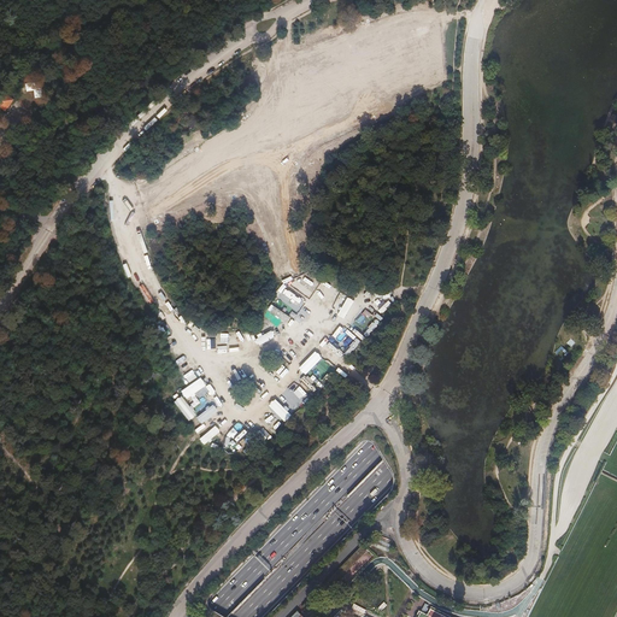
[(372,28),(389,23),(387,16),(370,21),(372,28)]
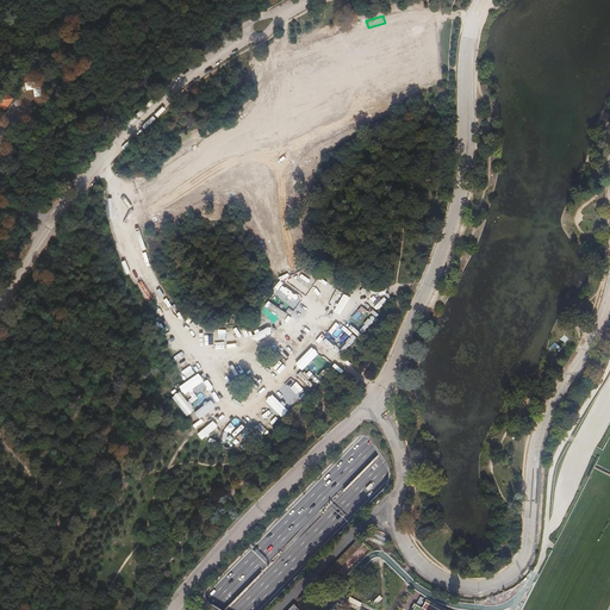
[(24,85),(19,88),(24,94),(29,91),(24,85)]
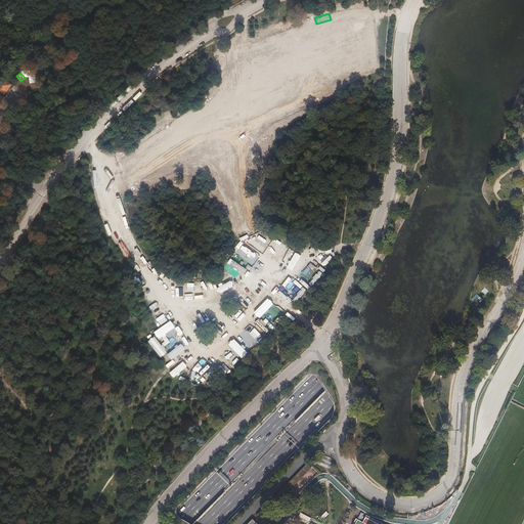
[(0,80),(0,90),(4,93),(10,85),(2,78),(0,80)]
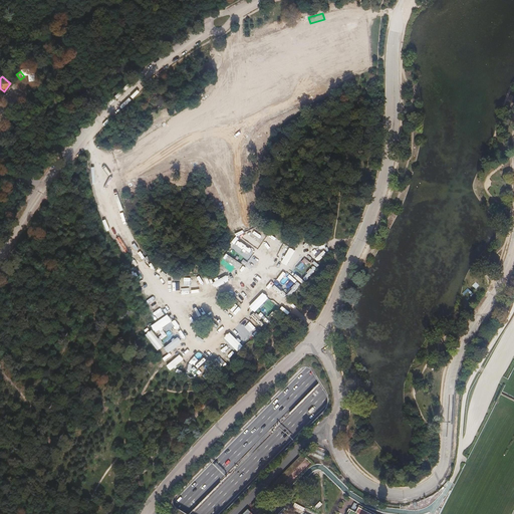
[(194,161),(204,158),(201,150),(191,153),(194,161)]
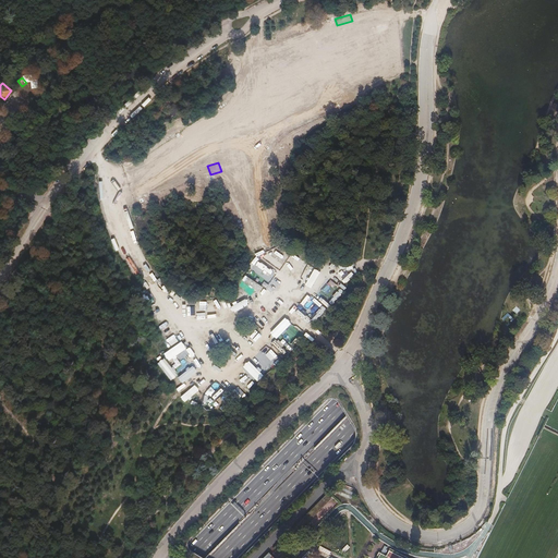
[(168,189),(199,176),(197,170),(166,183),(168,189)]
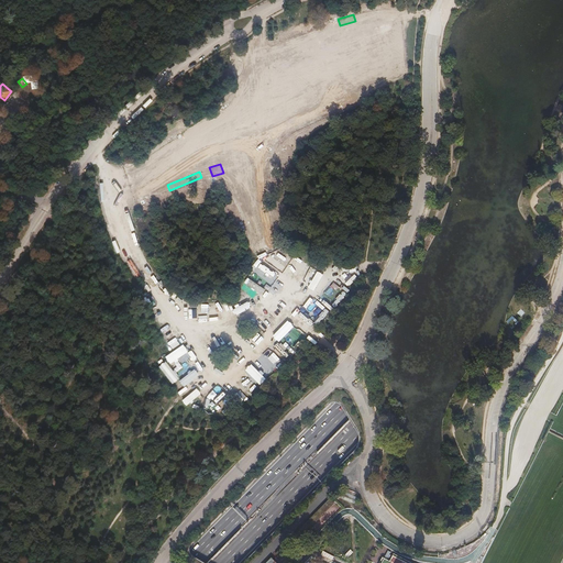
[(293,272),(299,277),(306,268),(298,264),(293,272)]
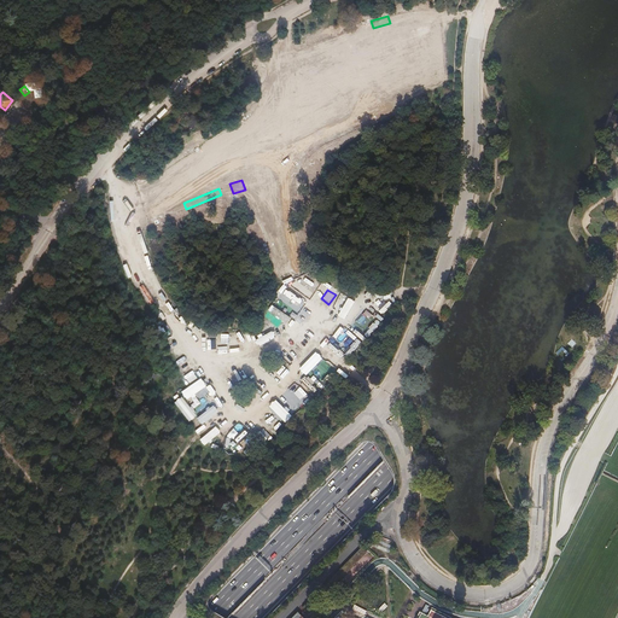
[(303,291),(296,301),(307,307),(313,298),(303,291)]
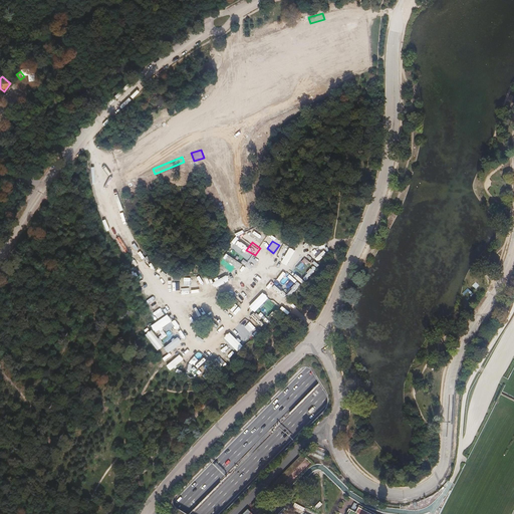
[(227,251),(219,265),(222,267),(230,253),(227,251)]
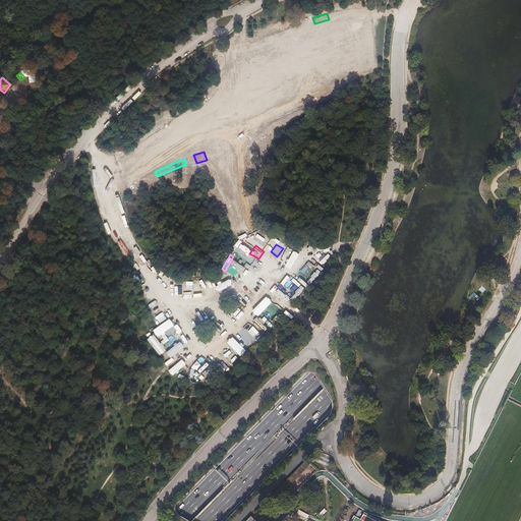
[(301,264),(297,269),(300,271),(302,268),(316,277),(320,272),(305,264),(304,266),(301,264)]
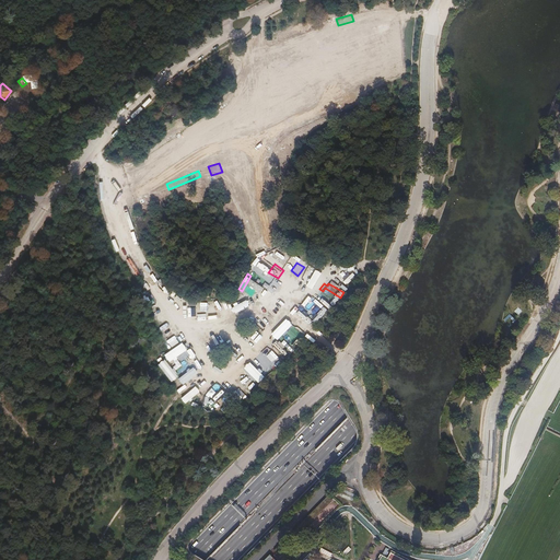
[(308,302),(317,311),(321,308),(311,300),(308,302)]
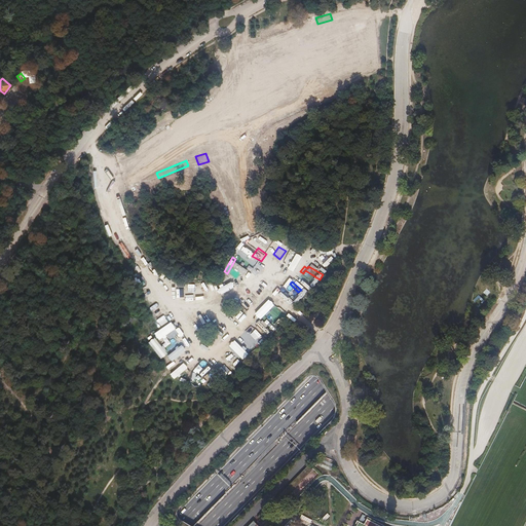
[(256,291),(259,287),(255,285),(251,290),(259,297),(261,295),(256,291)]
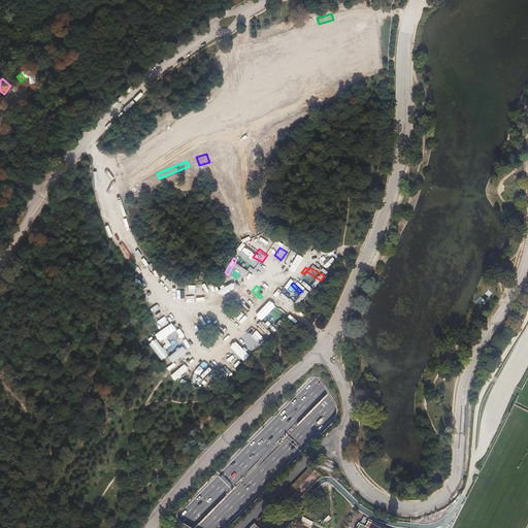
[(150,309),(161,303),(159,298),(147,304),(150,309)]
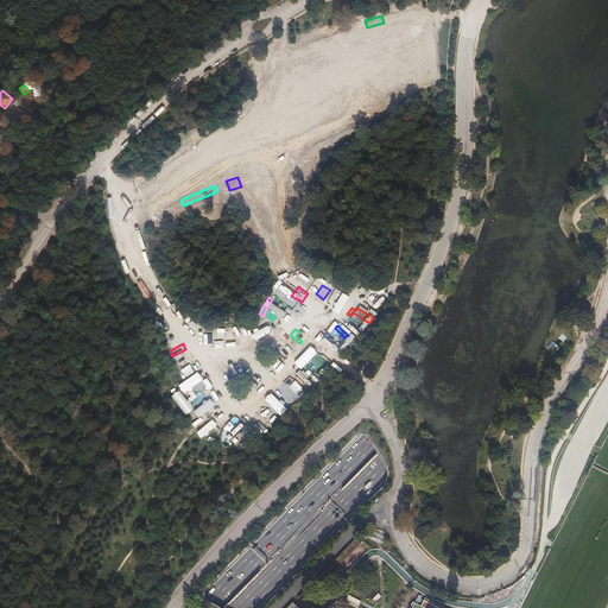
[(173,360),(178,371),(191,365),(191,362),(197,360),(194,352),(173,360)]
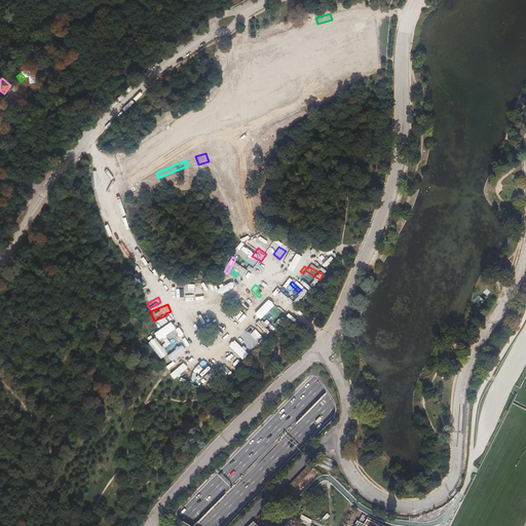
[(223,333),(229,328),(223,322),(217,327),(223,333)]
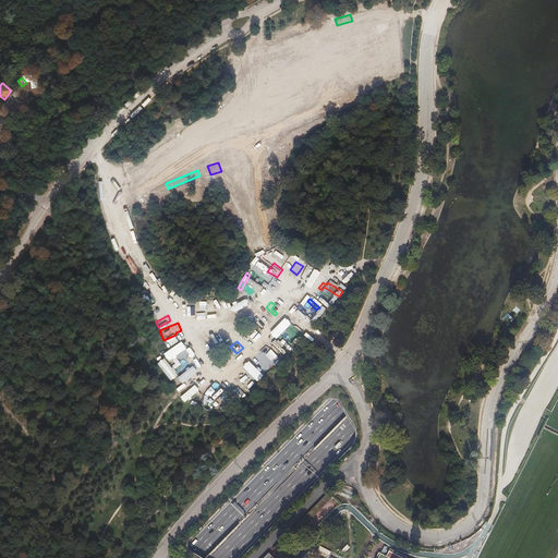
[(162,355),(168,362),(185,350),(181,342),(162,355)]
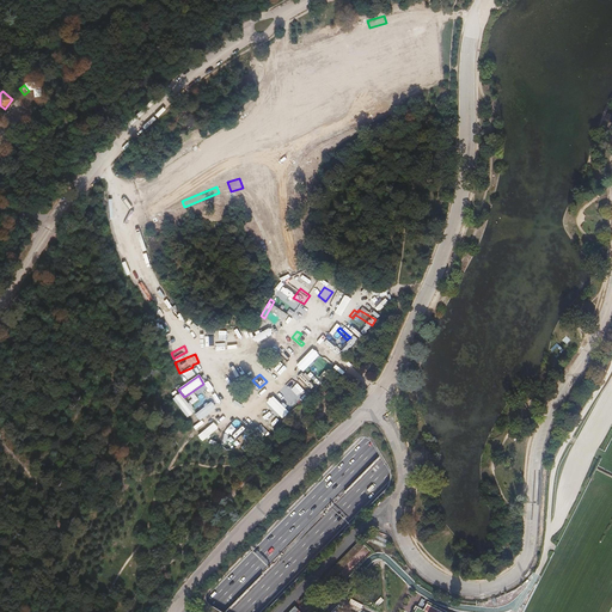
[(298,387),(303,381),(297,375),(291,383),(298,387)]
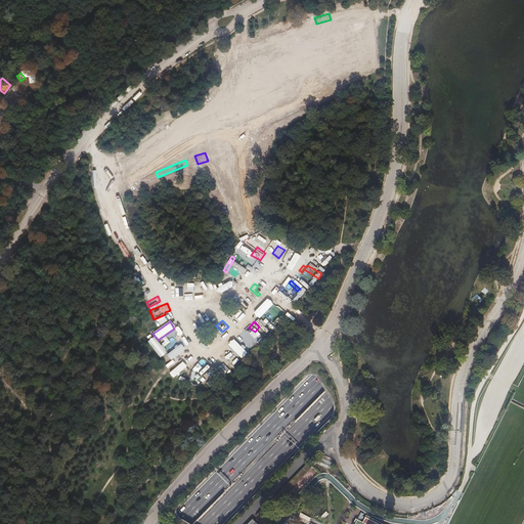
[(212,335),(218,341),(223,335),(217,329),(212,335)]
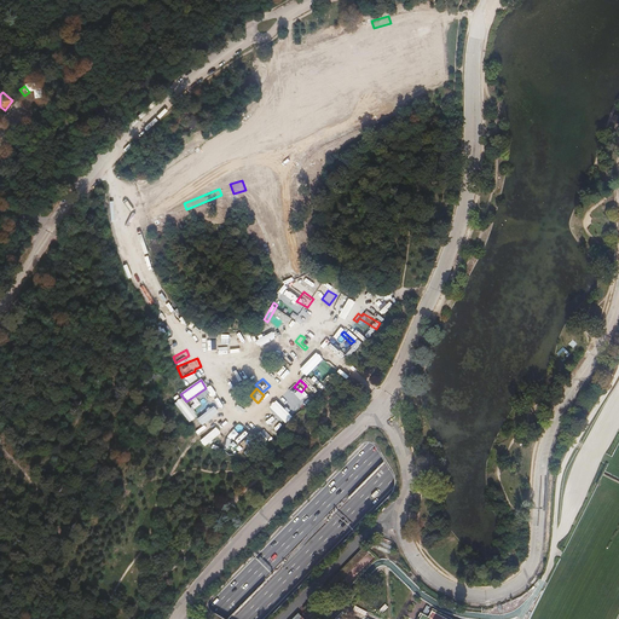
[(181,400),(174,406),(190,426),(197,420),(181,400)]
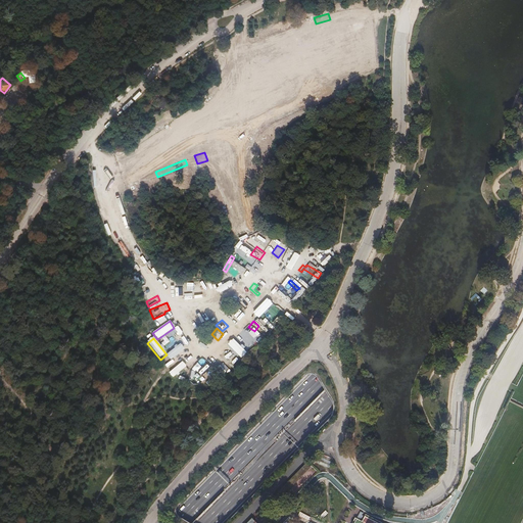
[(236,340),(241,346),(244,344),(238,338),(236,340)]
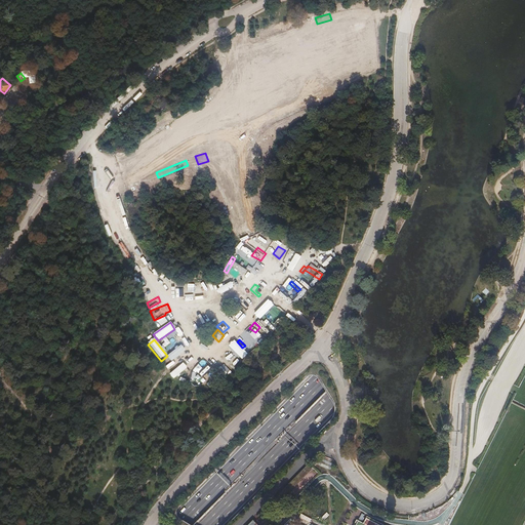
[(236,359),(244,353),(241,349),(238,350),(233,342),(227,347),(236,359)]
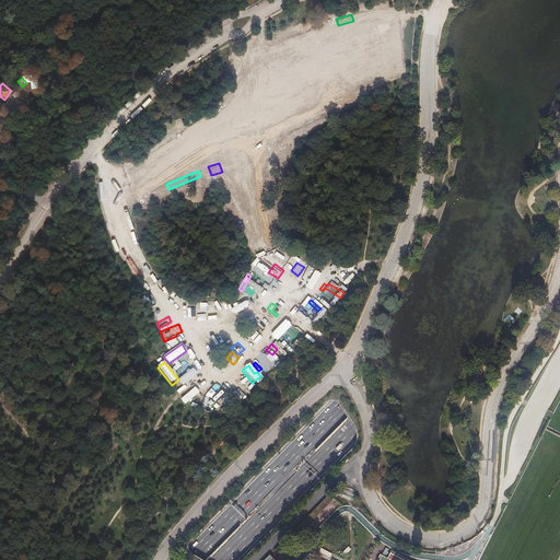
[(232,380),(243,392),(247,387),(236,375),(232,380)]
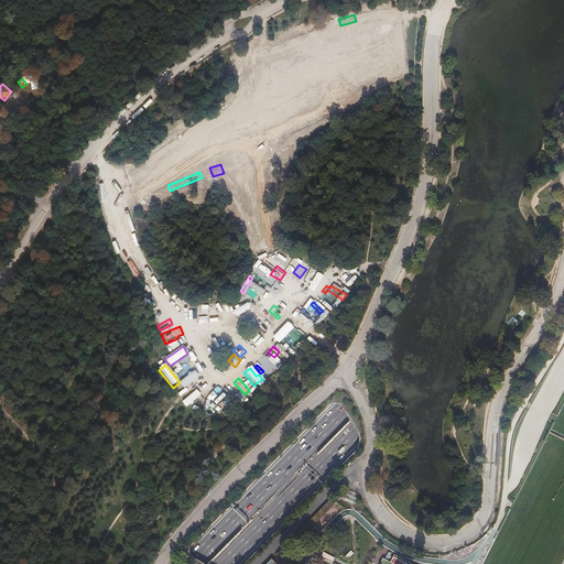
[(194,388),(181,401),(185,407),(198,393),(194,388)]
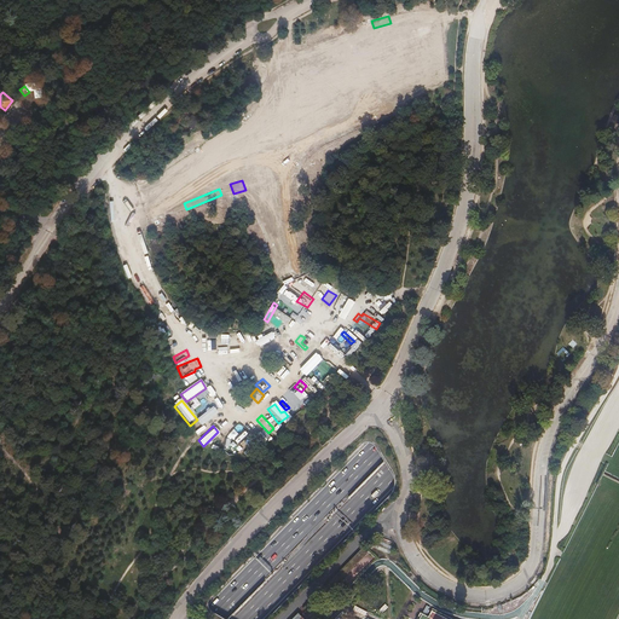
[(265,440),(267,438),(261,429),(258,433),(265,440)]
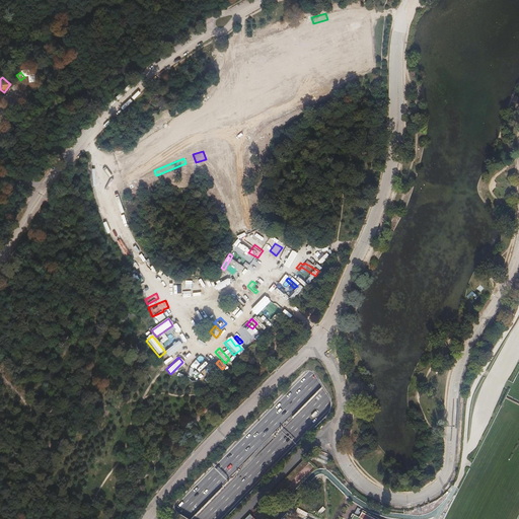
[(315,459),(326,463),(328,457),(318,453),(315,459)]
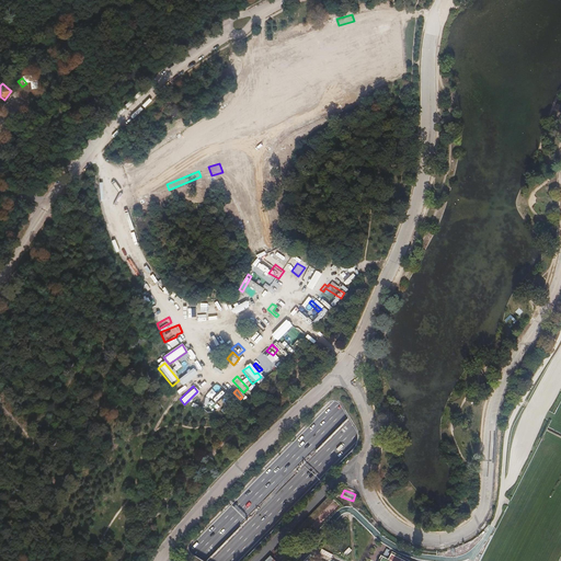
[(277,557),(283,551),(282,550),(283,549),(281,546),(279,546),(274,551),(275,551),(274,553),(277,557)]
